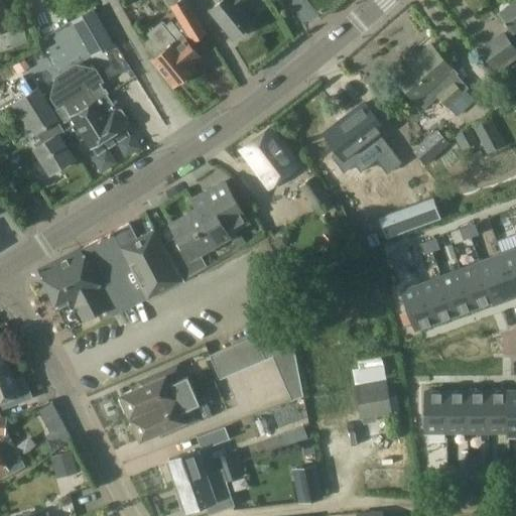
[(184,0),(165,0),(191,41),(206,33),(184,0)]
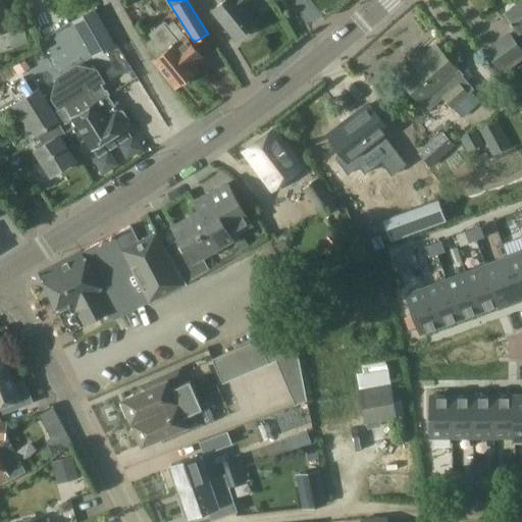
[(222,0),(224,2),(212,11),(235,39),(256,21),(245,8),(254,0),(222,0)]
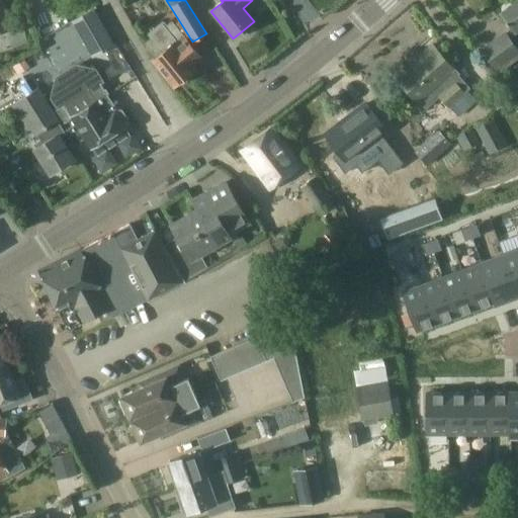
[(517,29),(517,0),(516,0),(500,13),(515,32),(517,29)]
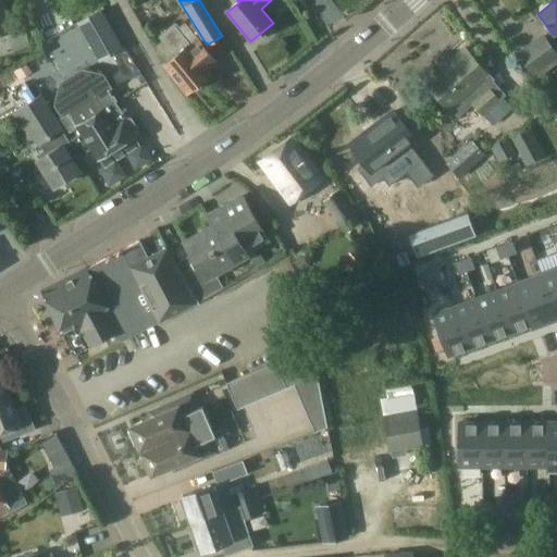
[(0,2),(0,34),(9,32),(0,2)]
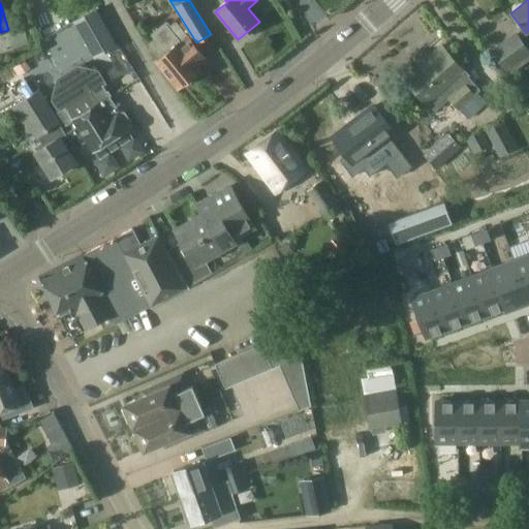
[(93,59),(115,47),(95,10),(73,23),(93,59)]
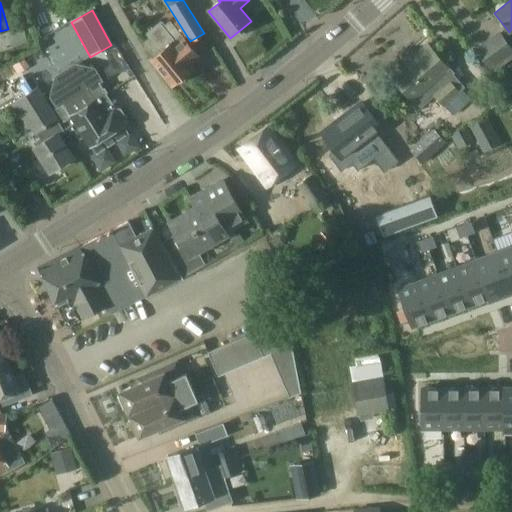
[(160,23),(146,35),(150,38),(142,44),(153,58),(150,61),(170,86),(192,69),(188,64),(197,57),(169,23),(163,27),(160,23)]
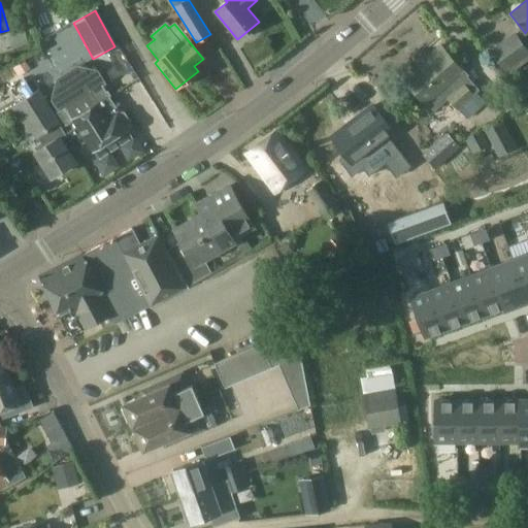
[(504,72),(505,72),(507,75),(527,60),(527,50),(515,31),(489,51),(504,72)]
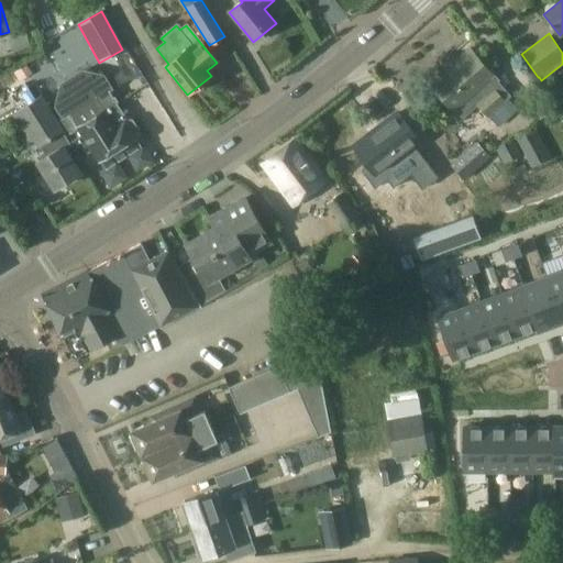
[(492,77),(470,51),(430,85),(452,111),(474,92),(479,100),(475,105),(487,118),(488,117),(492,122),(509,107),(505,102),(511,97),(498,81),(499,80),(495,75),(492,77)]
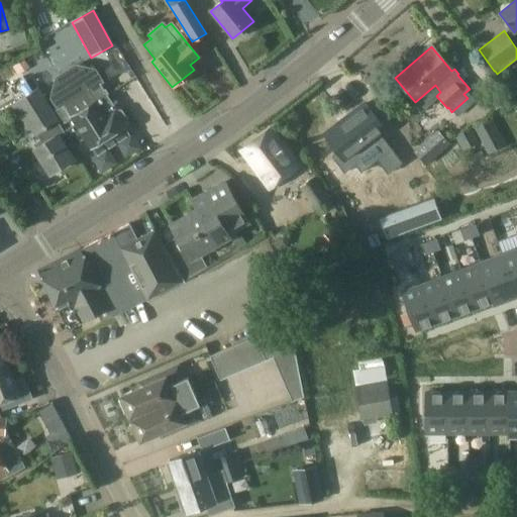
[(64,132),(72,146),(82,139),(89,149),(128,124),(102,82),(105,80),(97,69),(87,66),(57,85),(56,98),(62,107),(61,107),(69,120),(70,119),(74,125),(64,132)]
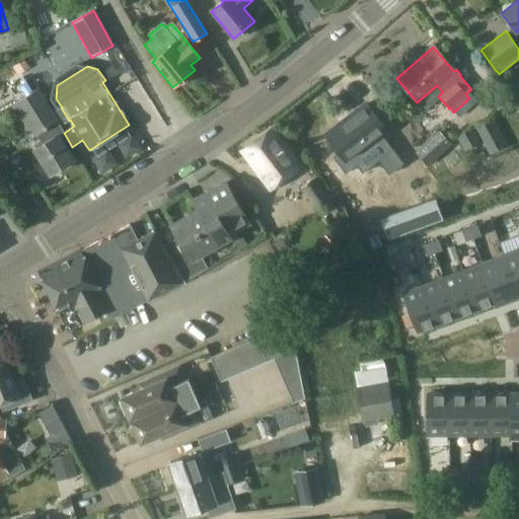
[(34,151),(51,175),(72,161),(59,142),(66,137),(58,124),(59,123),(38,90),(15,105),(35,138),(38,137),(44,146),(34,151)]
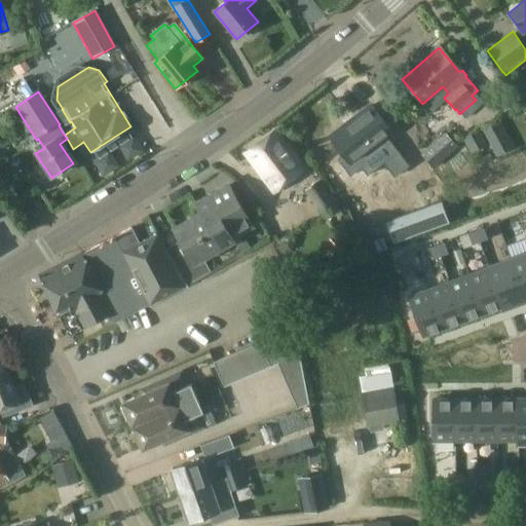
[(350,163),(378,143),(393,165),(408,156),(418,149),(390,112),(380,119),(371,107),(351,122),(352,124),(332,140),(340,150),(335,154),(345,166),(350,163)]
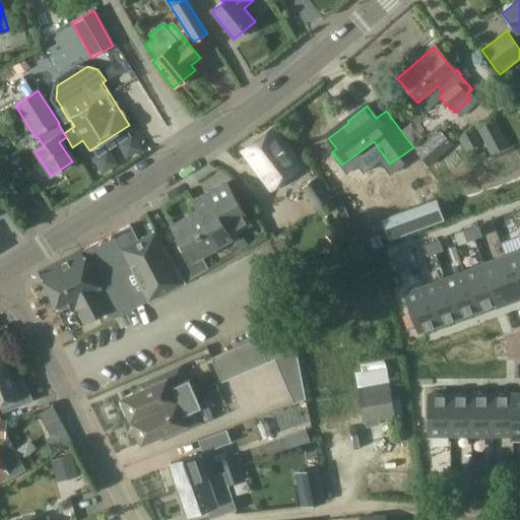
[(491,155),(508,146),(493,117),(474,127),(491,155)]
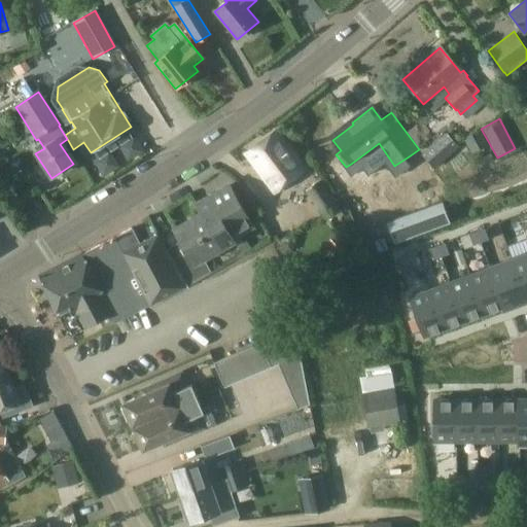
[(471,153),(484,146),(488,144),(480,130),(463,139),(471,153)]
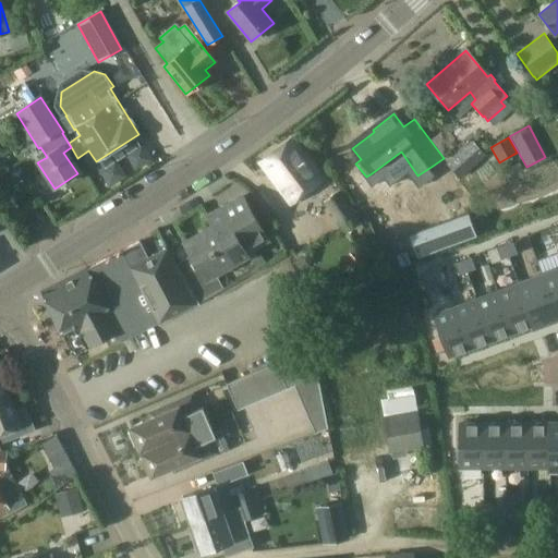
[(290,204),(311,189),(322,180),(292,140),(261,164),(290,204)]
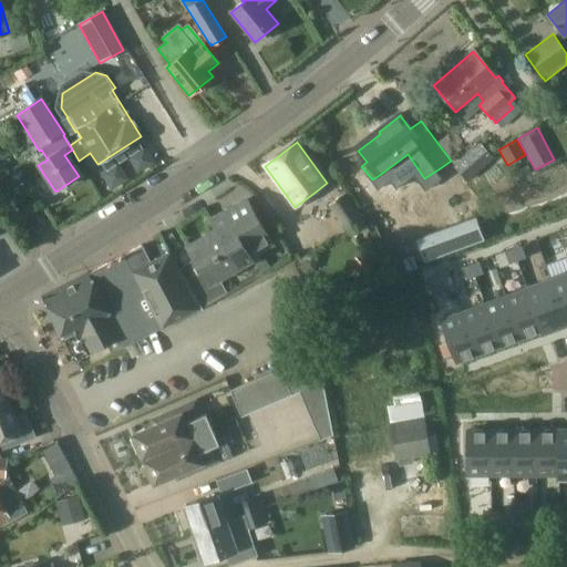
[(478,172),(464,156),(452,167),(466,183),(478,172)]
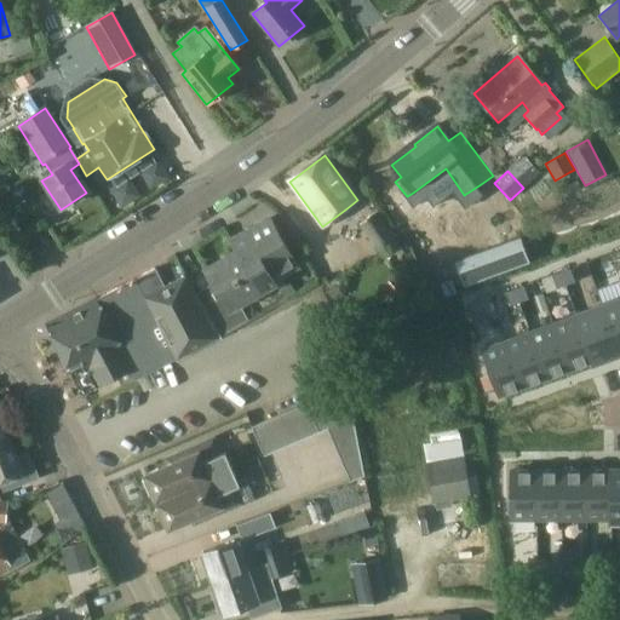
[(234,240),(263,292),(275,285),(274,282),(297,269),(269,220),(234,240)]
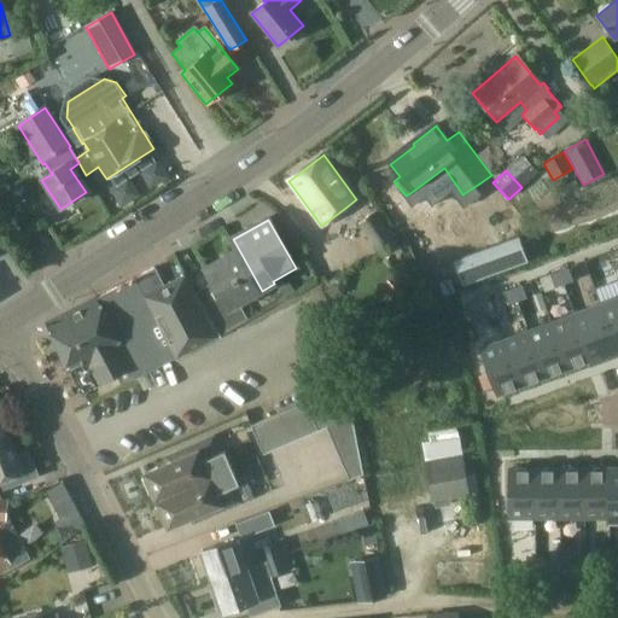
[(519,237),(497,245),(507,270),(529,263),(519,237)]
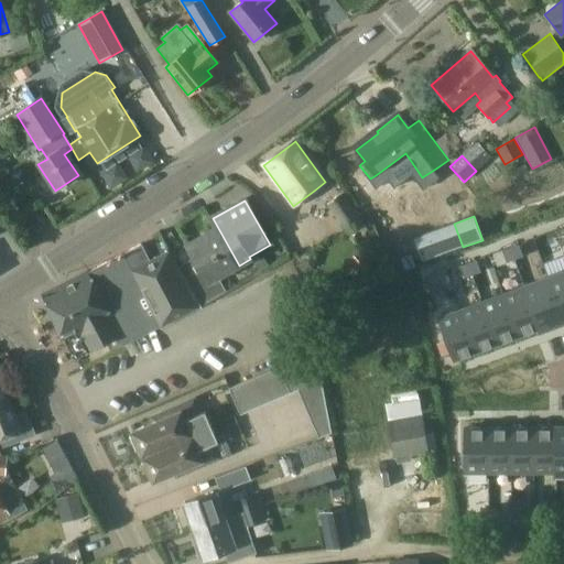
[(239,266),(213,218),(209,220),(215,230),(186,247),(202,274),(185,283),(199,306),(226,292),(217,278),(239,266)]
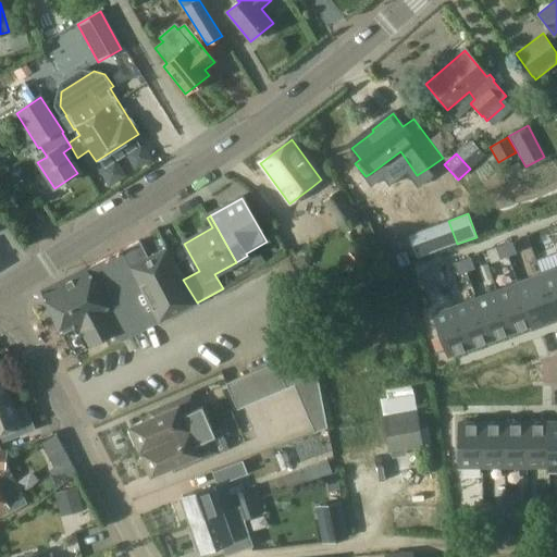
[(139,242),(41,292),(65,338),(78,332),(86,347),(116,332),(122,344),(198,305),(165,249),(148,258),(139,242)]
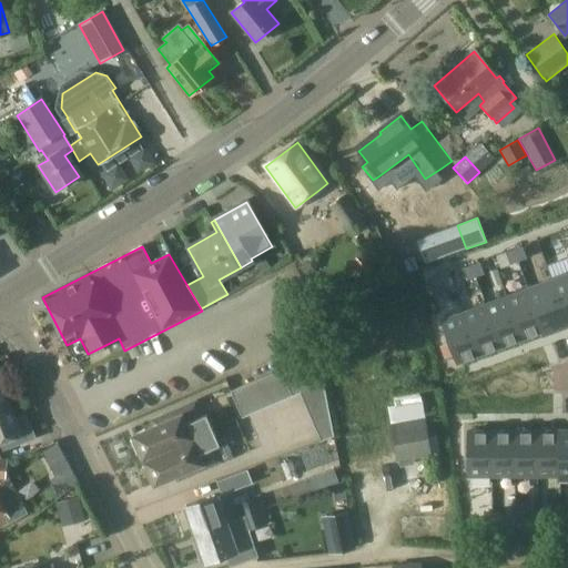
[(521,246),(513,250),(518,262),(526,259),(521,246)]
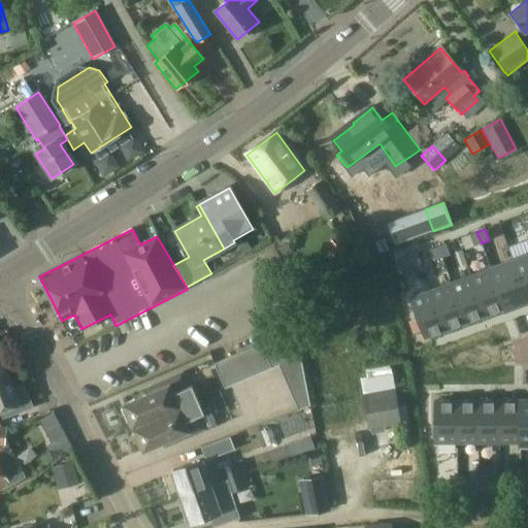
[(527,300),(527,229),(526,230),(527,235),(527,253),(513,259),(527,300)]
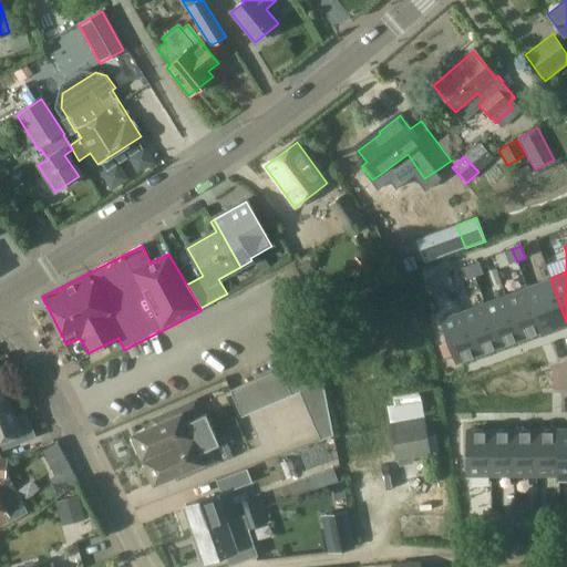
[(517,261),(512,249),(504,251),(508,265),(517,261)]
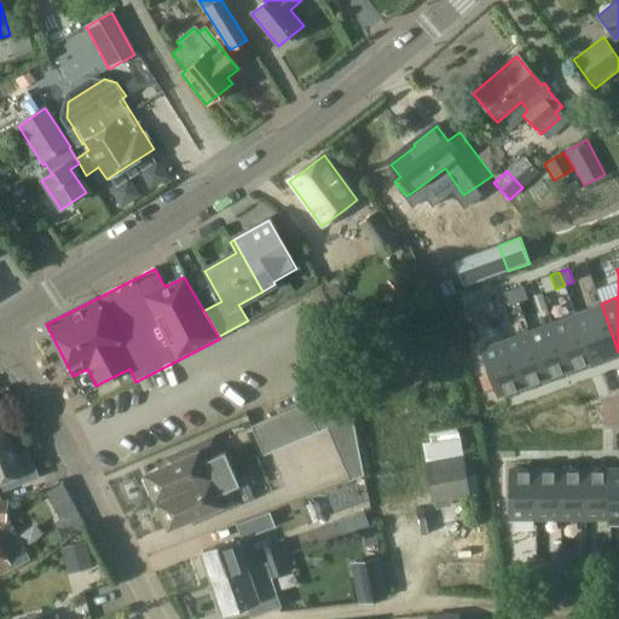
[(527,299),(522,285),(513,289),(518,302),(527,299)]
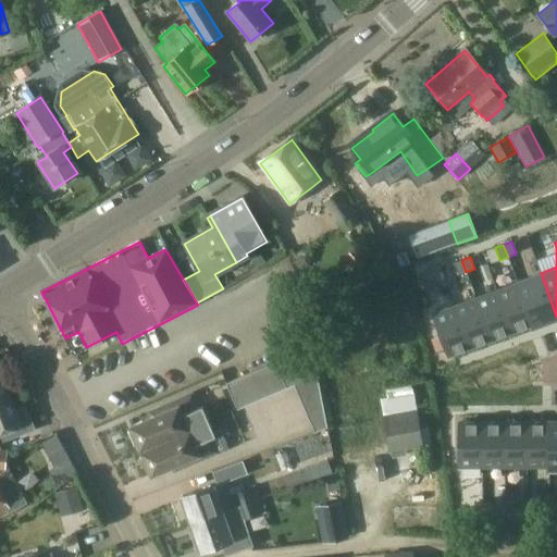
[(466,272),(461,260),(454,263),(458,275),(466,272)]
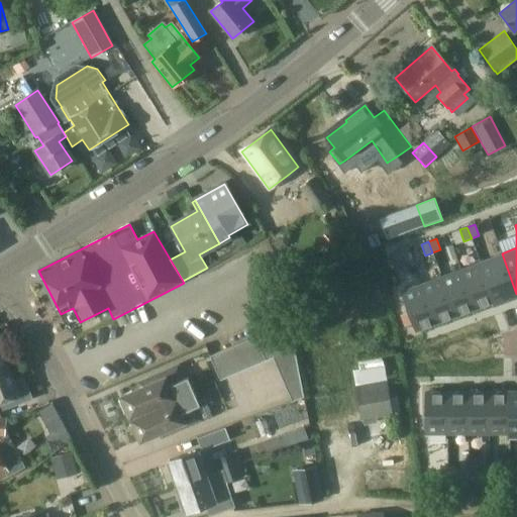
[(414,264),(409,248),(389,256),(395,271),(414,264)]
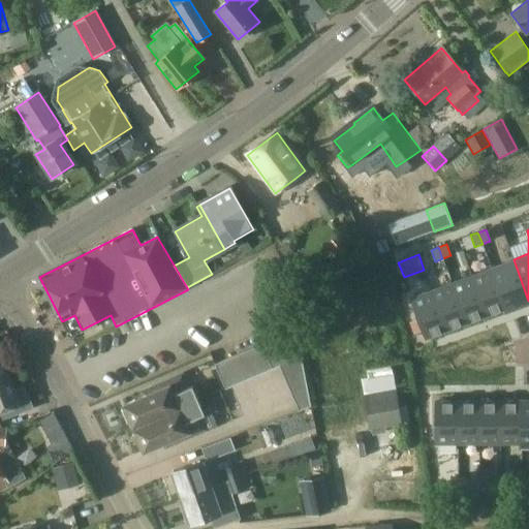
[(528,301),(514,259),(490,268),(491,270),(492,270),(505,308),(505,310),(528,301)]
